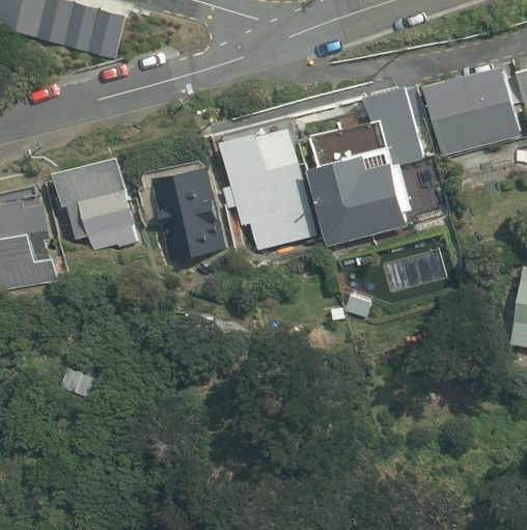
[(0,27),(112,60),(126,16),(70,0),(0,0),(0,27)]
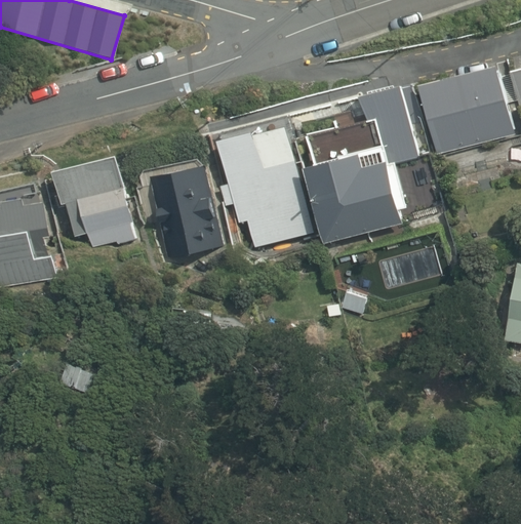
[(418,85),(436,154),(514,134),(496,66),(418,85)]
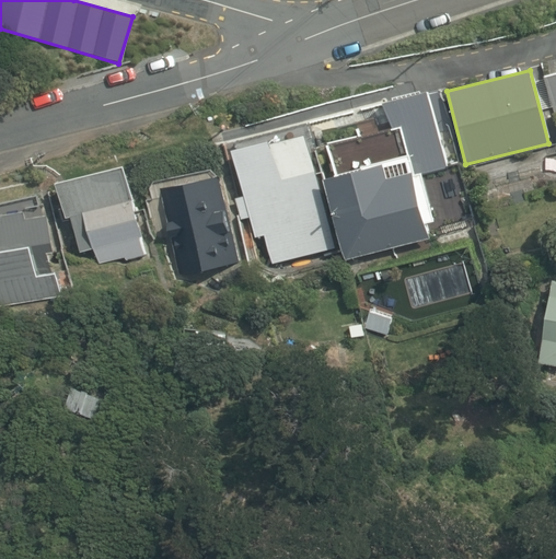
[(555,73),(543,78),(553,115),(555,114),(555,73)]
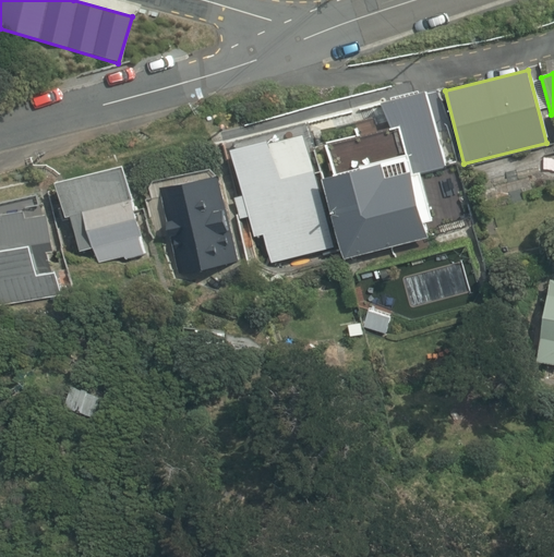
[(324,177),(345,259),(430,238),(413,176),(458,165),(438,89),(381,104),(395,161),(377,166),(375,156),(358,160),(360,168),(324,177)]
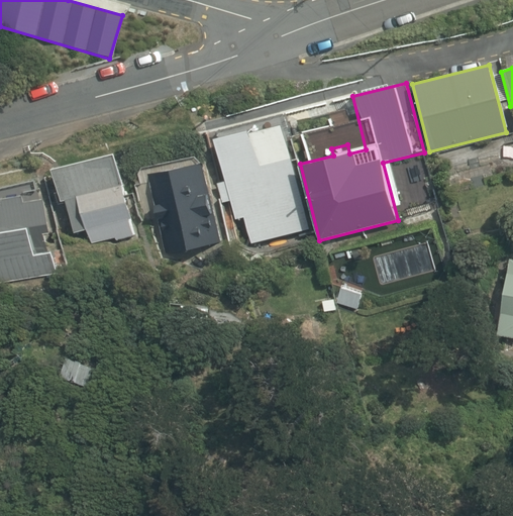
[(243,216),(250,242),(309,227),(282,124),(248,133),(248,130),(215,138),(235,218),(243,216)]
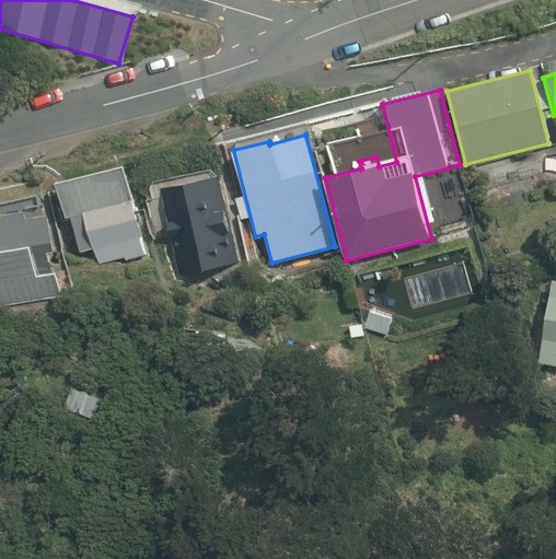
[(93,248),(96,264),(123,257),(124,259),(145,255),(140,236),(142,236),(125,166),(58,183),(64,207),(59,209),(62,222),(72,220),(80,252),(93,248)]
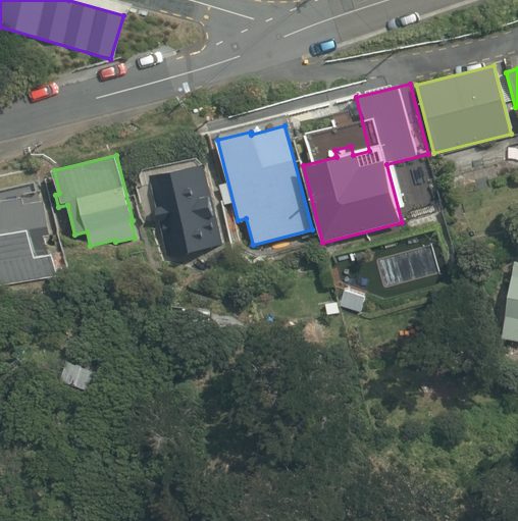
[(149,176),(165,256),(218,245),(212,217),(216,216),(212,196),(210,197),(203,165),(149,176)]
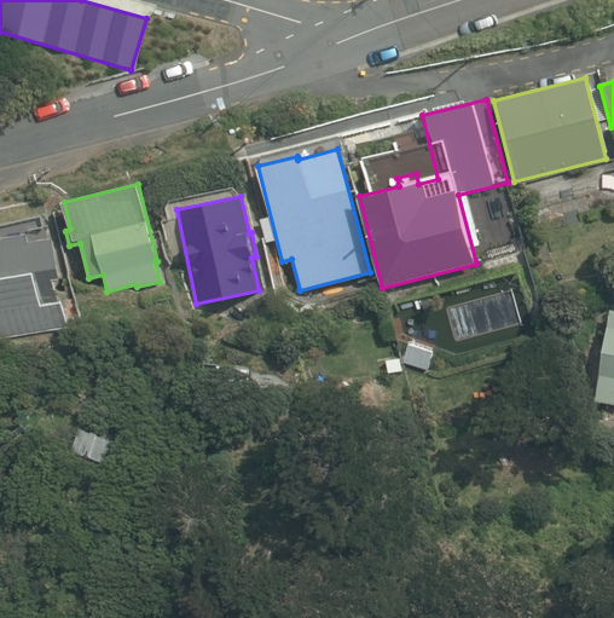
[(0,338),(65,328),(61,304),(57,299),(54,281),(62,278),(53,235),(30,240),(29,231),(1,236),(3,243),(0,243),(0,338)]
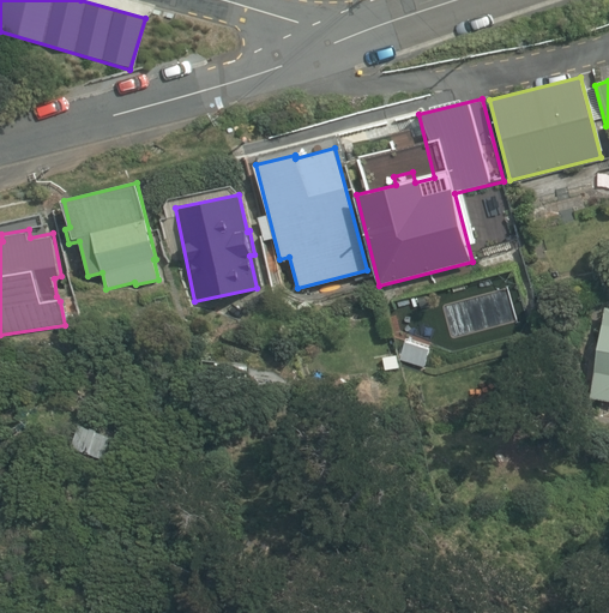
[(596,416),(608,419),(608,308),(602,307),(588,397),(600,400),(596,416)]
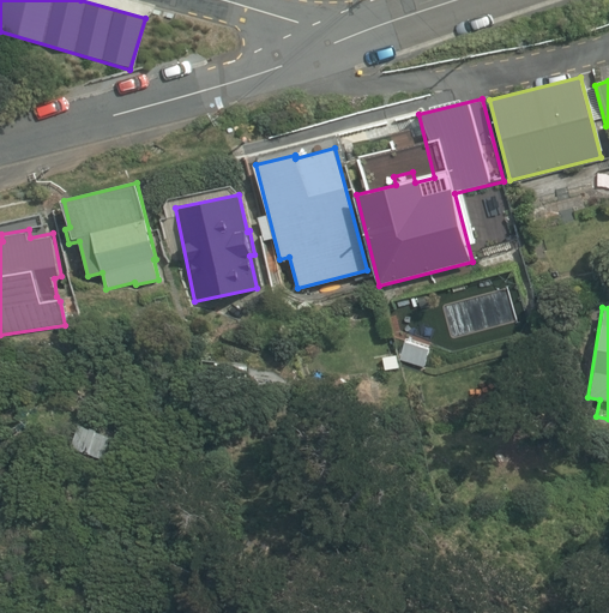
[(397,359),(422,368),(429,349),(404,340),(397,359)]
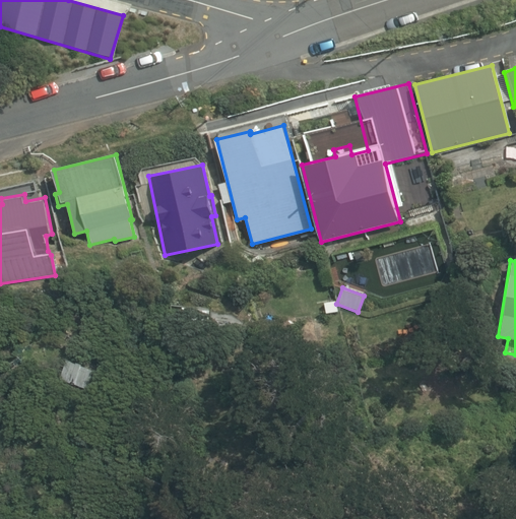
[(181,306),(179,323),(204,326),(206,309),(181,306)]
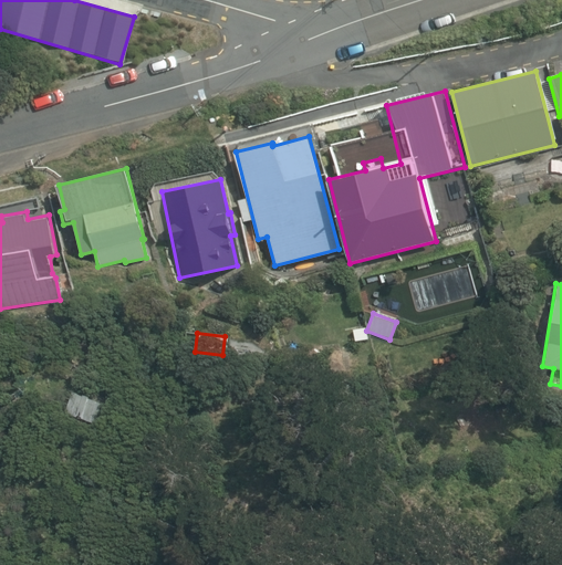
[(64,412),(93,424),(101,405),(71,394),(64,412)]
